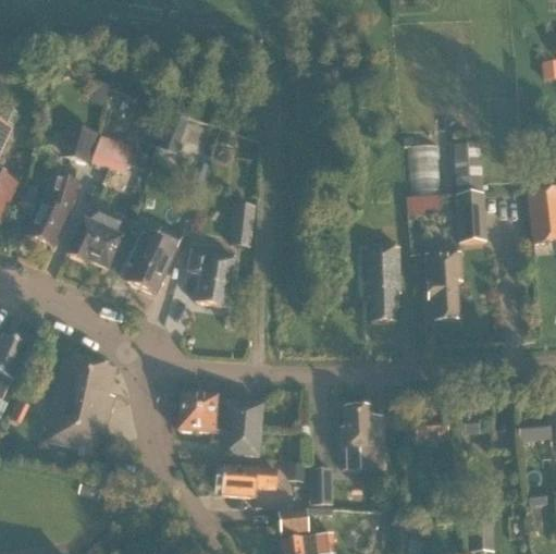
[(183,138),(189,122),(172,115),(165,132),(183,138)]
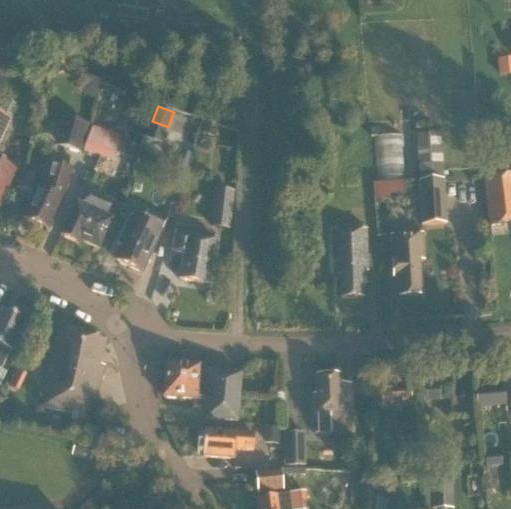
[(0,143),(12,118),(0,112),(0,143)]
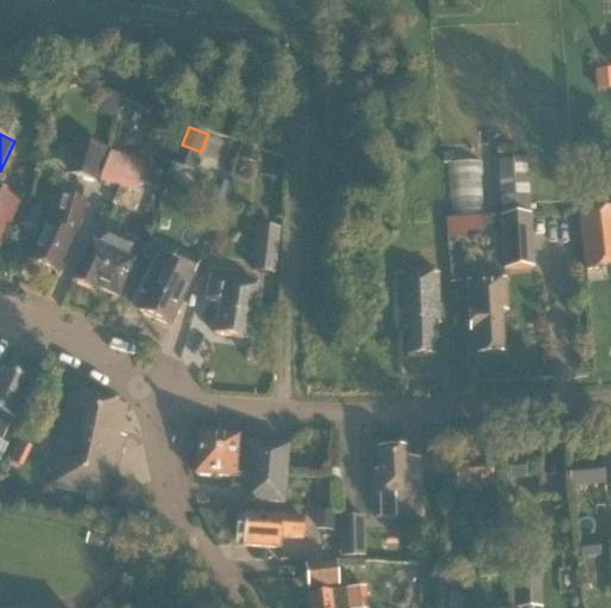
[(75,141),(67,171),(96,178),(103,148),(75,141)]
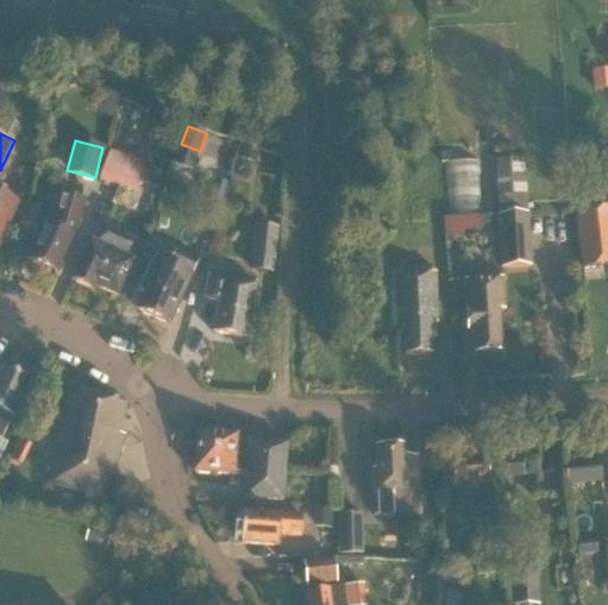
[(255,163),(258,151),(244,146),(240,157),(255,163)]
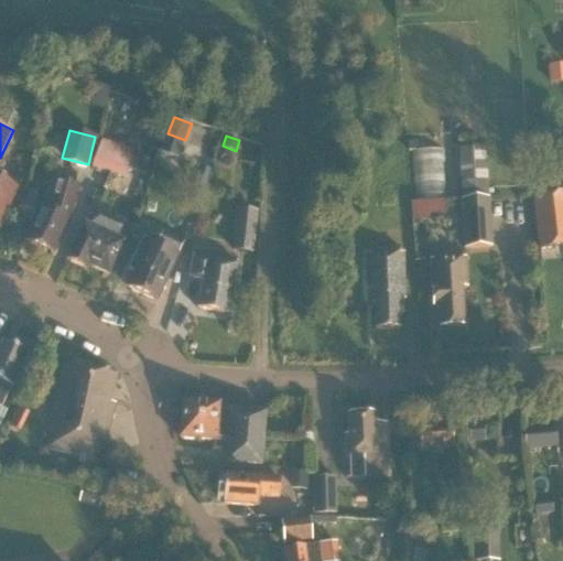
[(126,175),(131,158),(133,154),(103,143),(95,165),(126,175)]
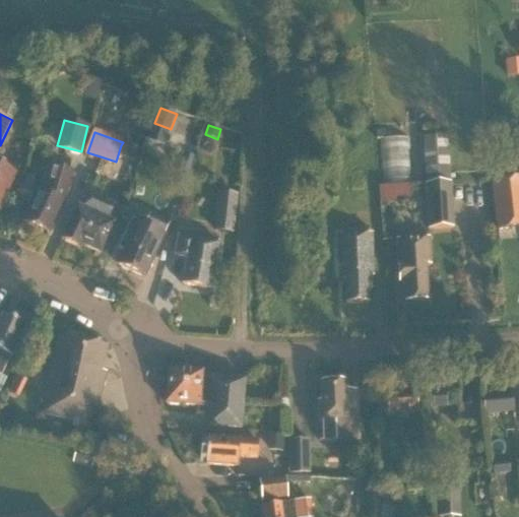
[(454,225),(448,133),(423,134),(428,227),(454,225)]
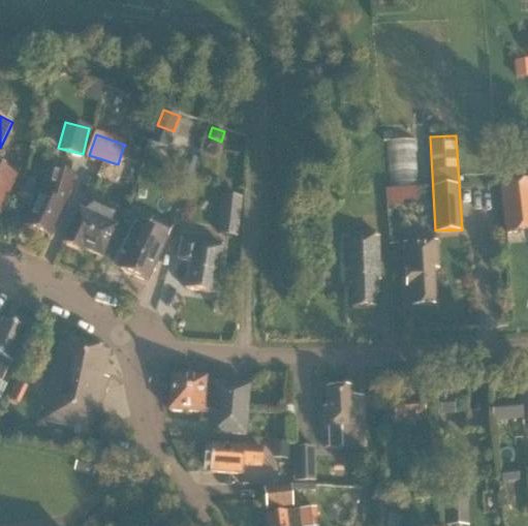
[(424,184),(421,136),(393,137),(396,186),(424,184)]
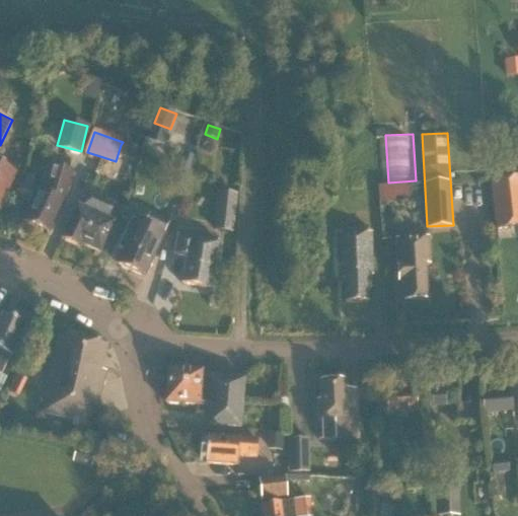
[(0,200),(6,188),(8,189),(16,172),(2,165),(5,160),(0,157),(0,200)]
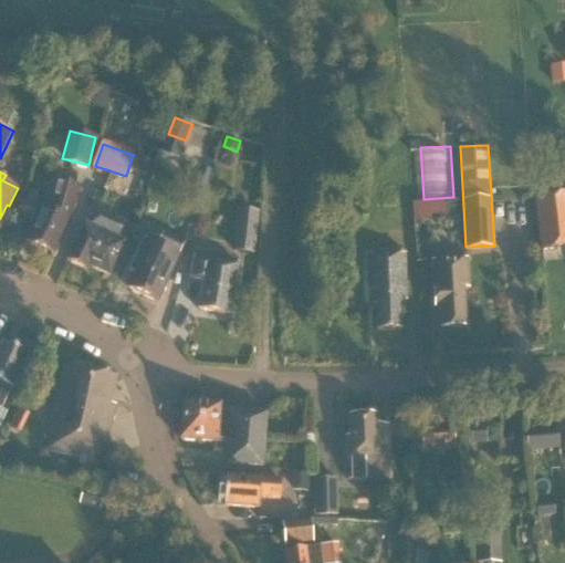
[(50,210),(43,207),(28,241),(53,253),(69,219),(70,219),(80,186),(59,179),(50,210)]
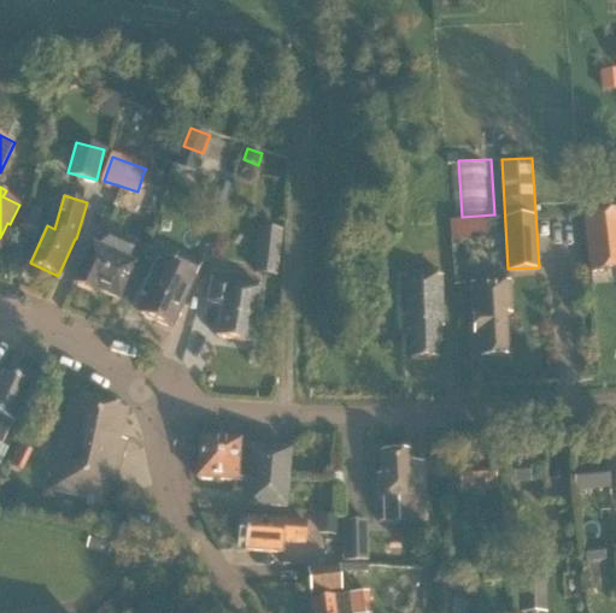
[(615,210),(584,214),(591,272),(615,267),(615,210)]
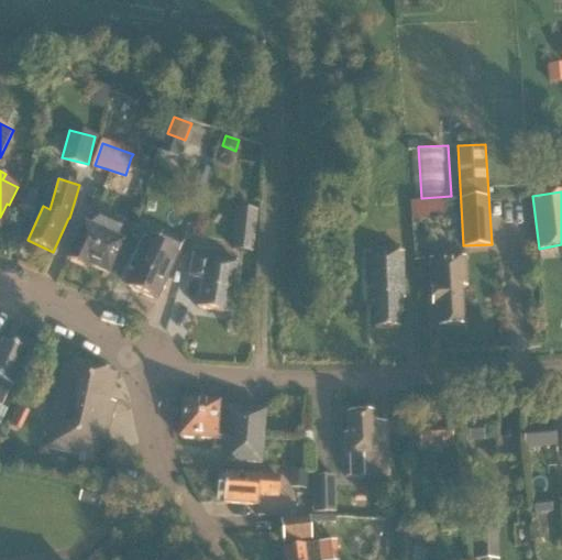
[(451,198),(418,199),(418,216),(452,213),(451,198)]
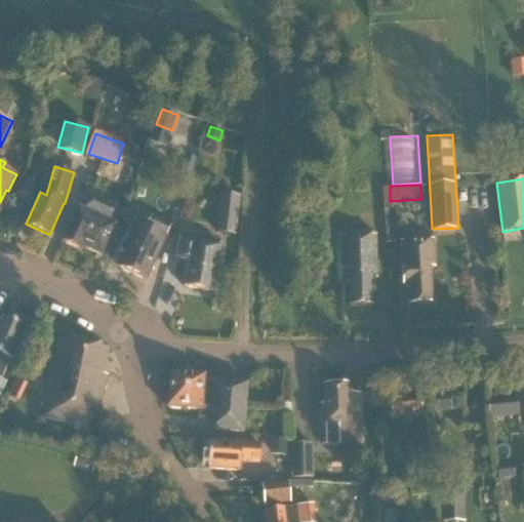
[(102,254),(114,228),(115,224),(109,221),(115,206),(89,194),(83,209),(79,207),(64,241),(80,249),(82,245),(102,254)]
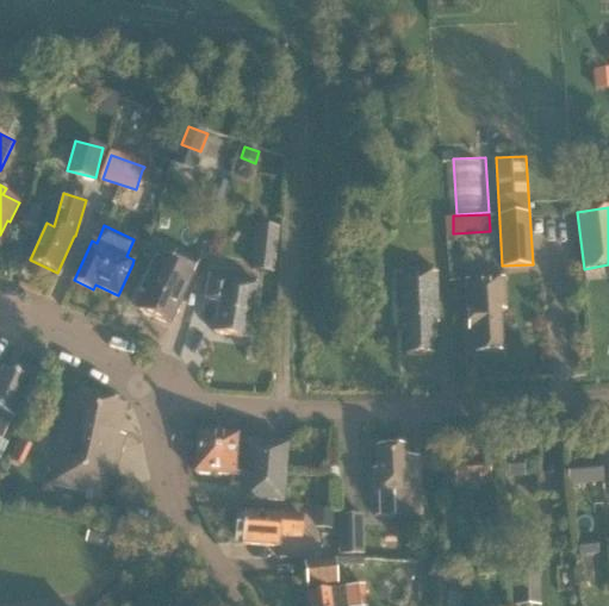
[(279,241),(258,238),(254,269),(255,269),(275,272),(279,241)]
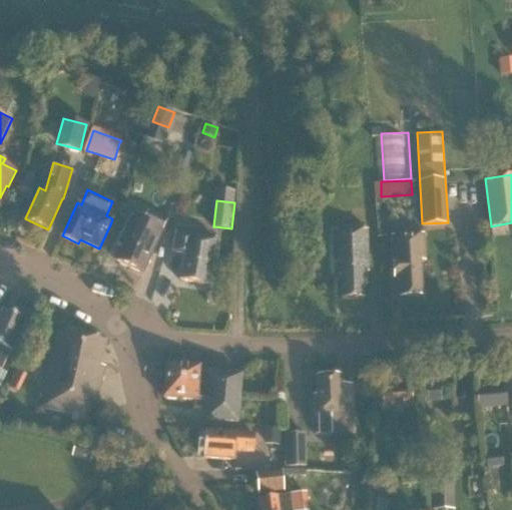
[(147,210),(142,221),(130,216),(117,244),(122,246),(117,256),(116,258),(118,263),(128,267),(129,267),(142,274),(167,219),(147,210)]
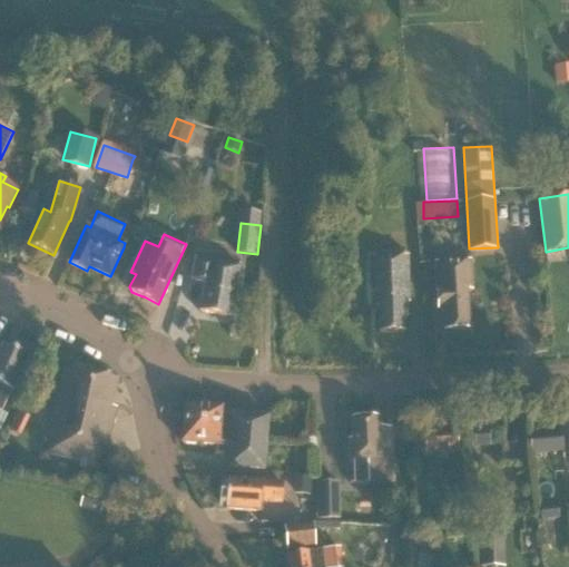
[(380,332),(404,331),(403,316),(406,316),(406,290),(409,290),(408,254),(371,255),(372,291),(375,291),(375,306),(379,305),(380,332)]
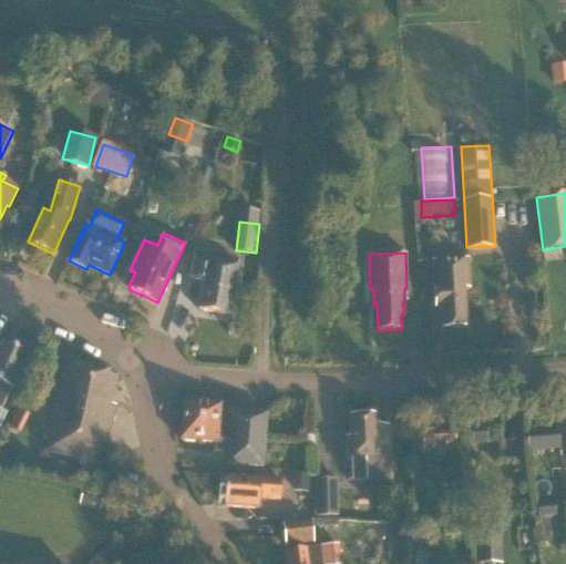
[(204,279),(199,309),(230,315),(238,262),(195,255),(191,277),(204,279)]
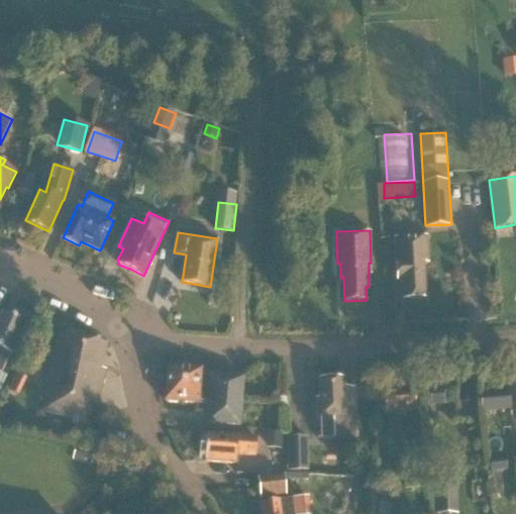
[(403,299),(426,297),(424,262),(428,262),(427,234),(395,236),(397,280),(402,280),(403,299)]
